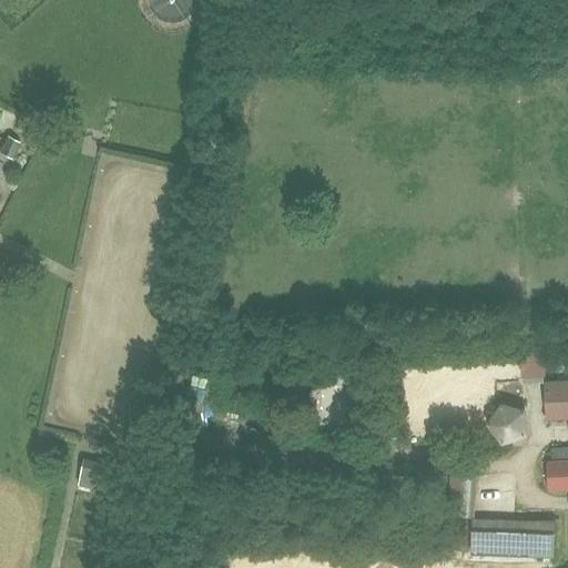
[(0,150),(0,153),(11,160),(19,143),(7,137),(0,150)]
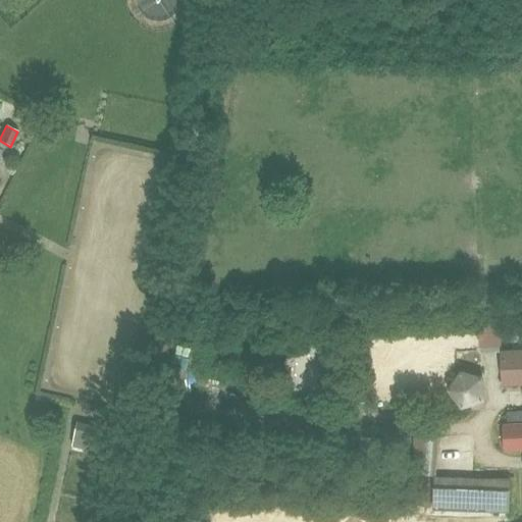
[(501,352),(501,353),(502,385),(521,384),(521,351),(518,352),(518,341),(501,341),(501,352)]
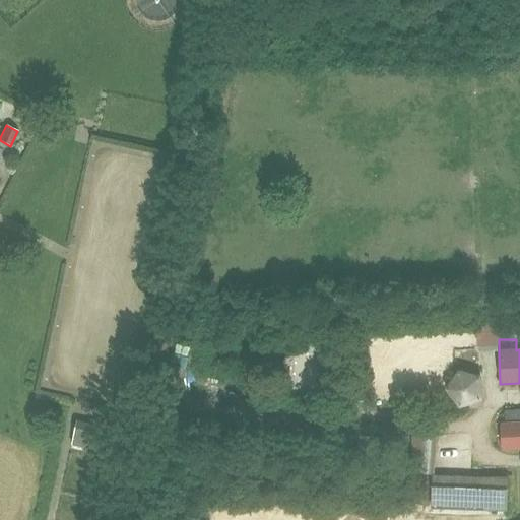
[(519,449),(519,421),(505,424),(500,424),(501,450),(519,449)]
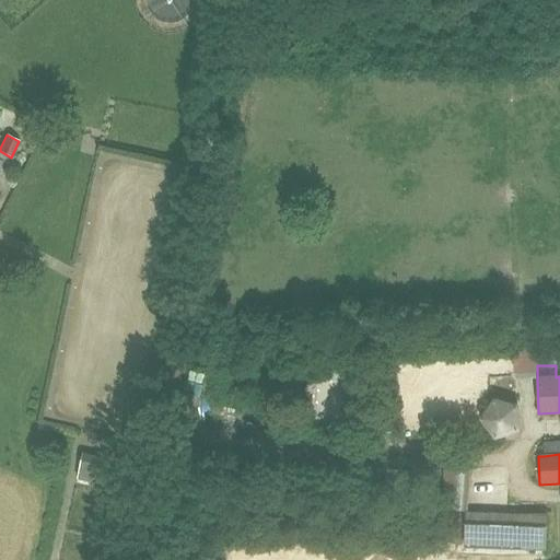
[(438,503),(461,505),(465,462),(441,459),(438,503)]
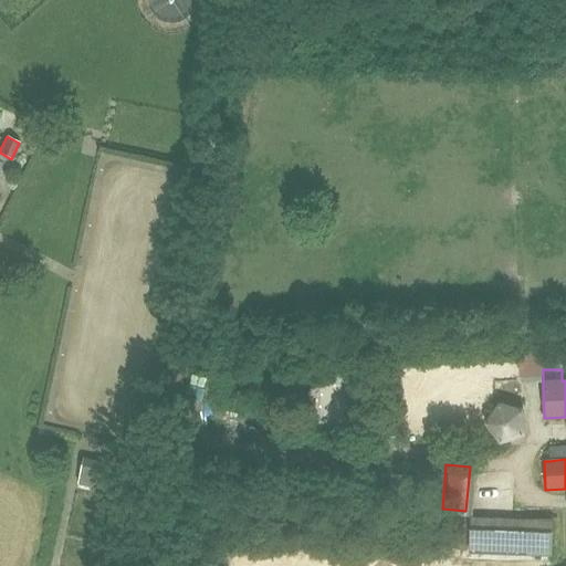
[(127,475),(83,467),(79,485),(124,494),(127,475)]
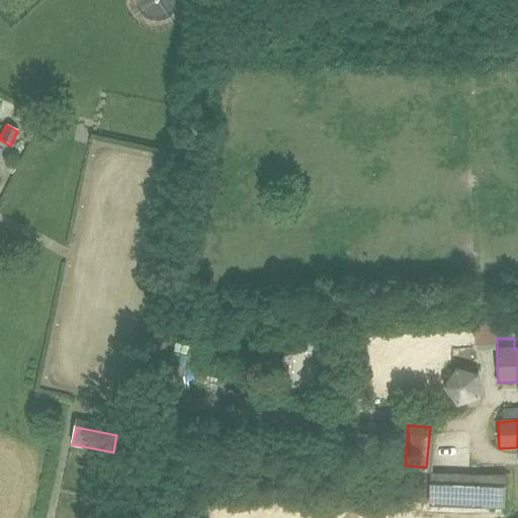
[(506,476),(430,473),(430,507),(505,509),(506,476)]
